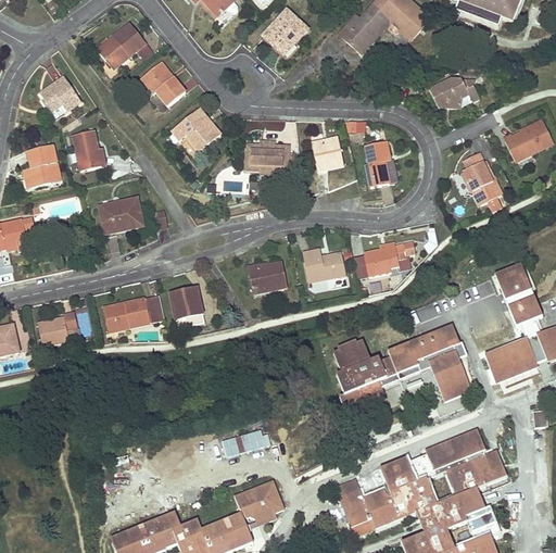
[(61,5),(57,0),(54,0),(51,2),(55,9),(61,5)]
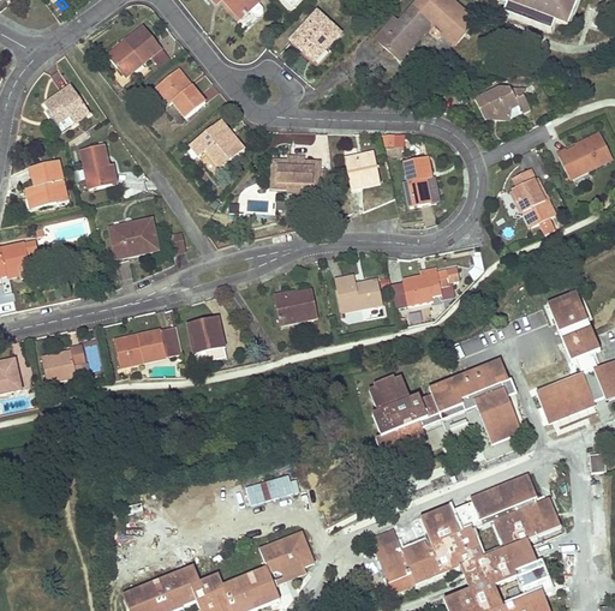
[(240,17),(245,12),(251,7),(246,3),(249,0),(214,0),(216,3),(219,0),(225,0),(240,17)]
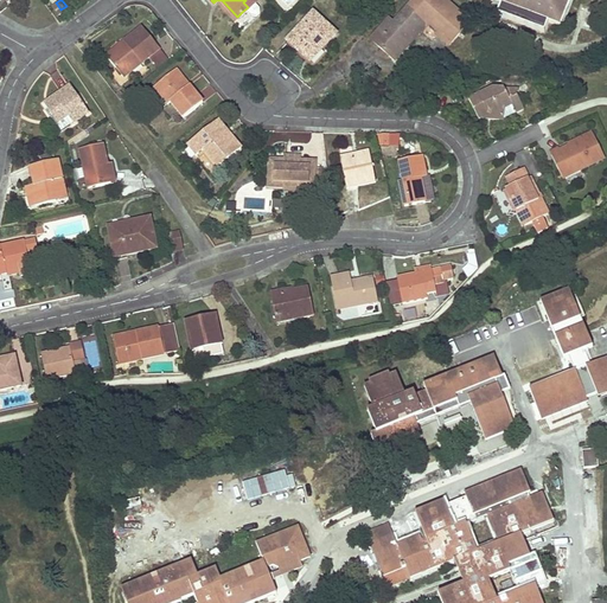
[(395,58),(426,23),(449,43),(470,20),(446,0),(411,0),(394,21),(389,17),(370,37),(395,58)]
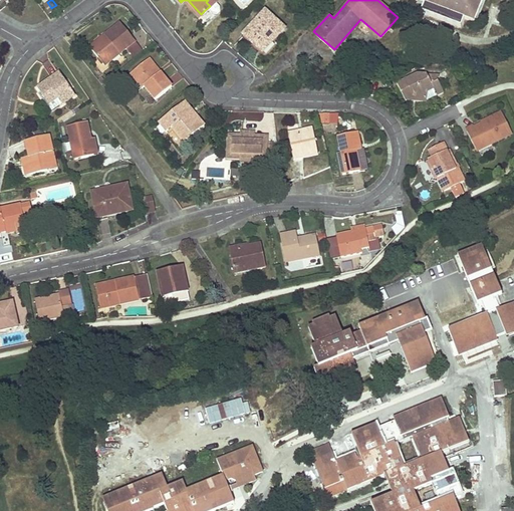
[(422,0),(424,1),(421,10),(461,26),(465,17),(474,21),(482,0),(422,0)]
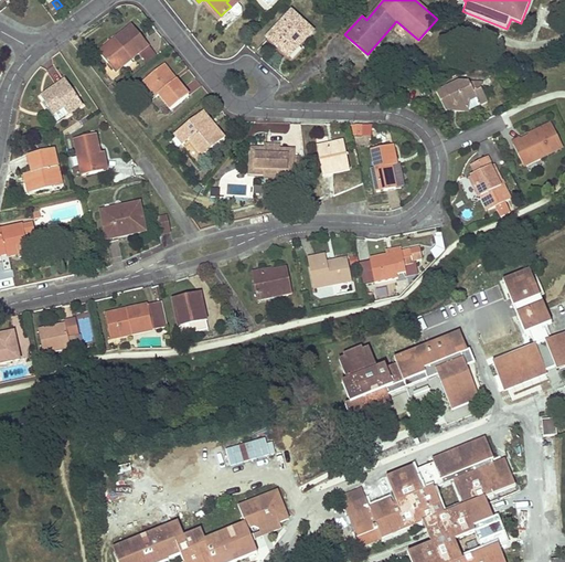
[(237,1),(231,7),(234,10),(238,10),(241,9),(241,4),(237,1)]
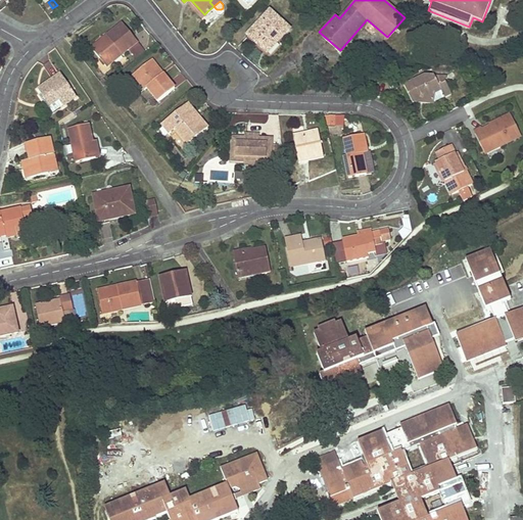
[(500,1),(498,8),(507,10),(508,2),(500,1)]
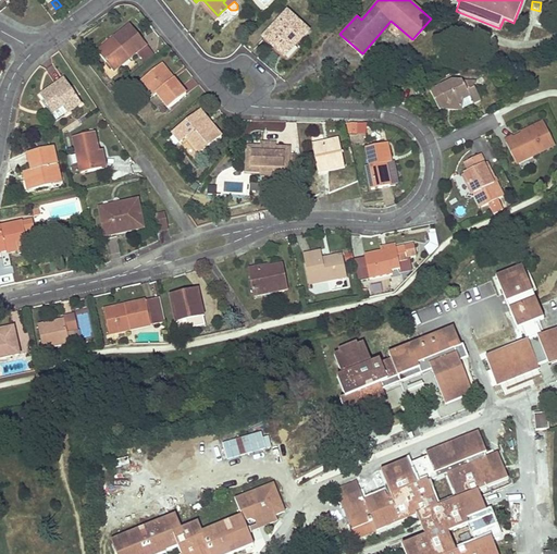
[(284,48),(292,40),(295,42),(308,28),(287,9),(263,35),(282,51),(284,48)]
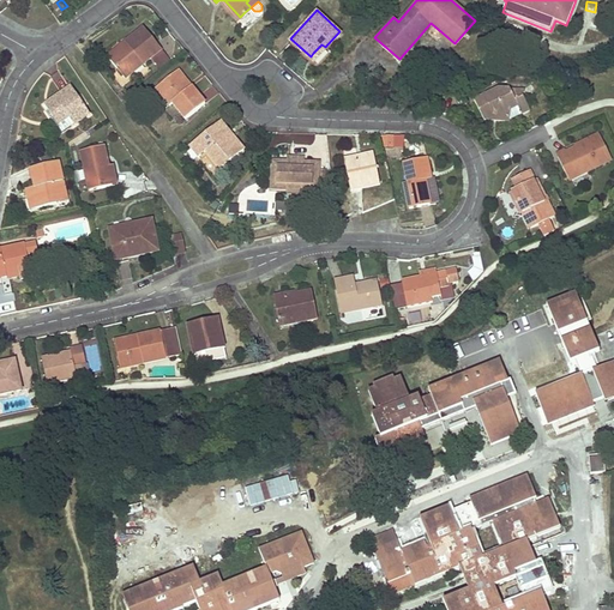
[(126,48),(124,46),(109,58),(124,76),(150,55),(161,47),(143,25),(125,40),(130,44),(126,48)]
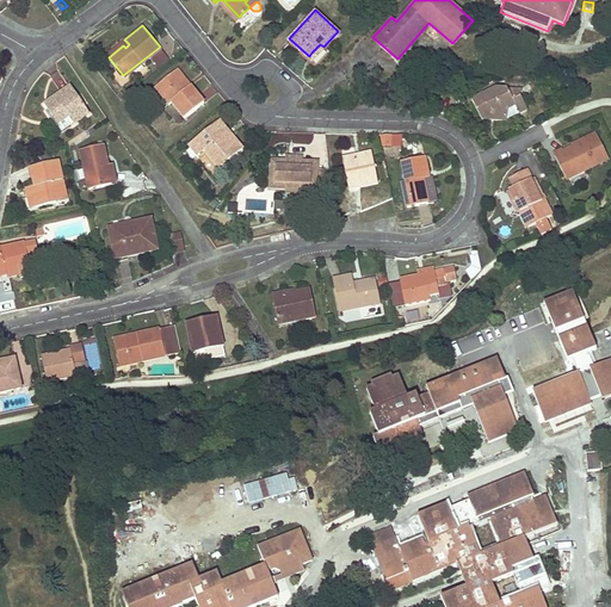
[(125,48),(129,44),(124,39),(106,54),(109,57),(123,45),(125,48)]
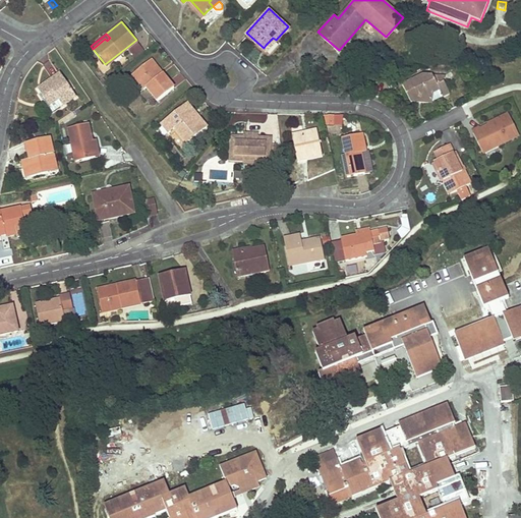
[(276,40),(273,38),(266,45),(264,48),(266,50),(276,40)]
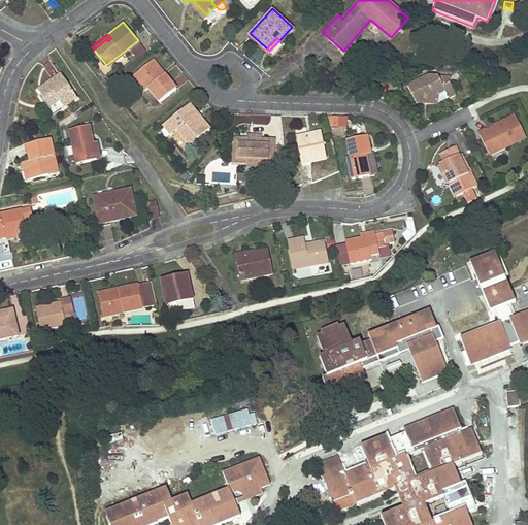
[(138,40),(129,47),(137,58),(146,51),(138,40)]
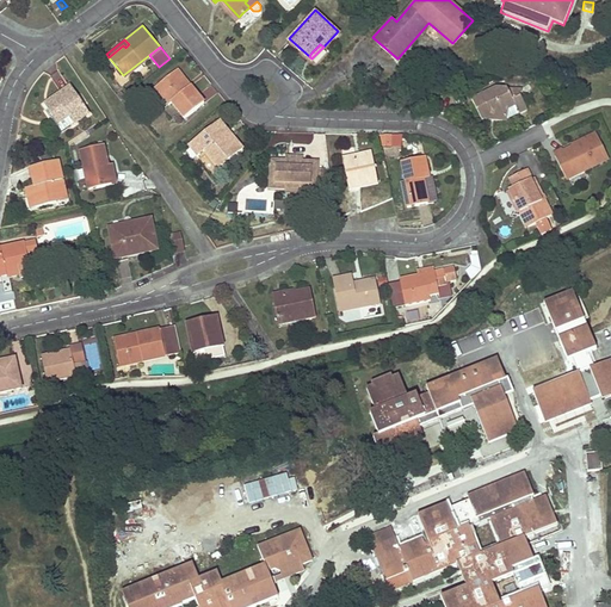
[(185,84),(187,86),(191,84),(177,67),(173,70),(185,84)]
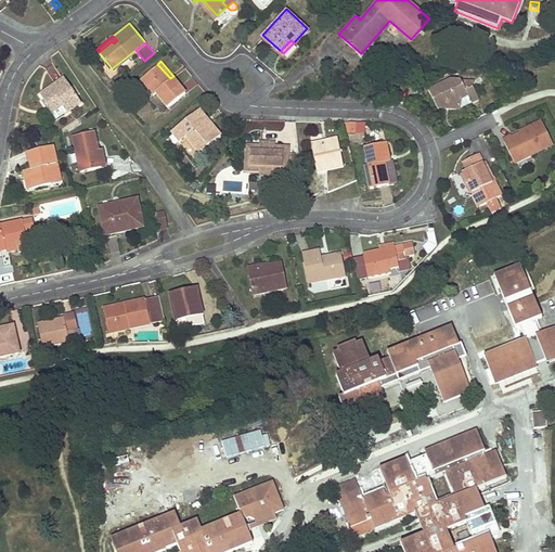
[(167,105),(185,91),(173,76),(170,78),(168,76),(157,64),(141,78),(152,92),(155,90),(167,105)]
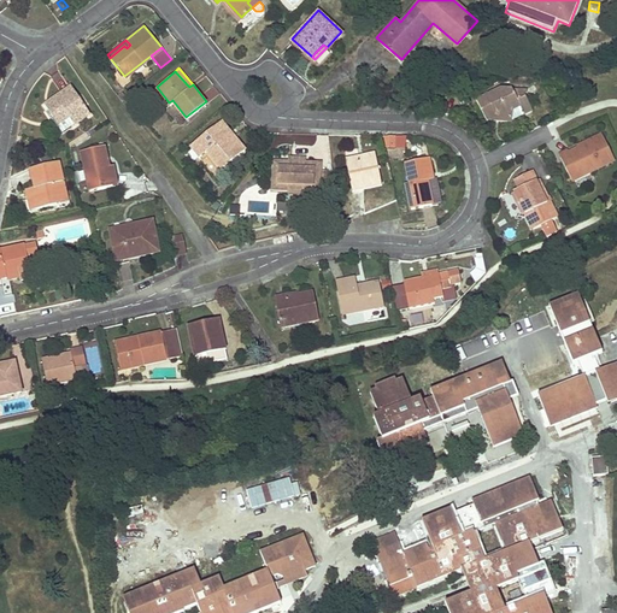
[(68,113),(69,116),(74,123),(90,112),(71,84),(45,102),(57,121),(68,113)]
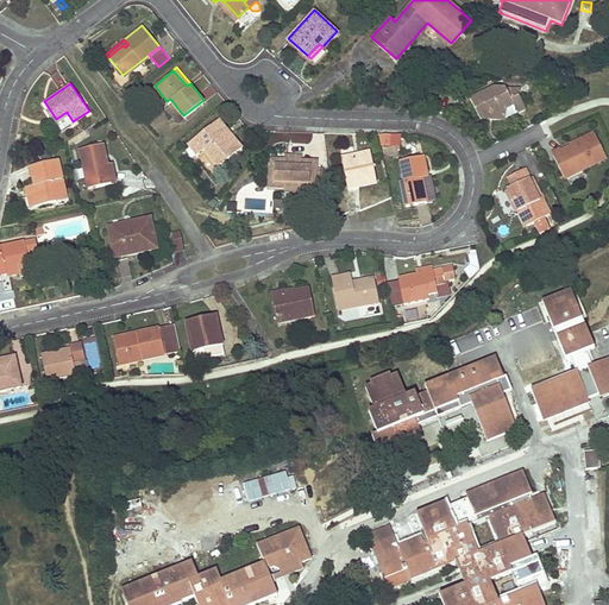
[(504,107),(513,104),(518,112),(526,107),(519,93),(512,95),(507,86),(495,84),(470,96),(481,117),(488,113),(493,113),(495,118),(504,118),(504,107)]
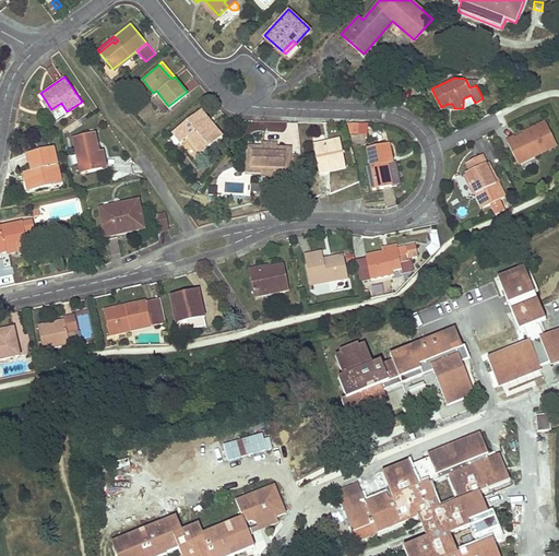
[(470,87),(476,85),(477,79),(465,79),(470,87)]
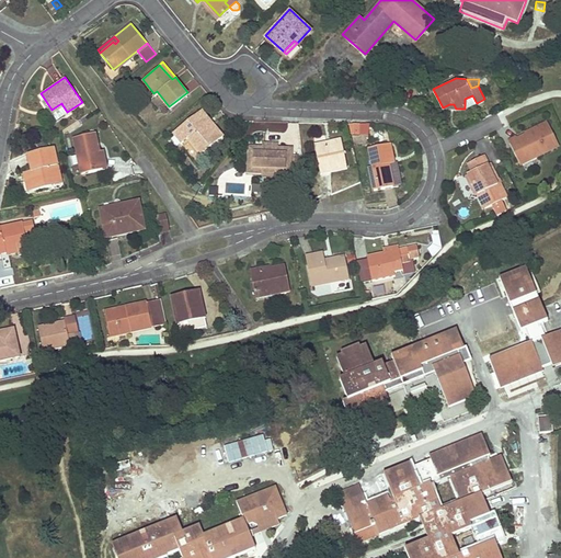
[(61,103),(52,110),(53,112),(63,105),(61,103)]
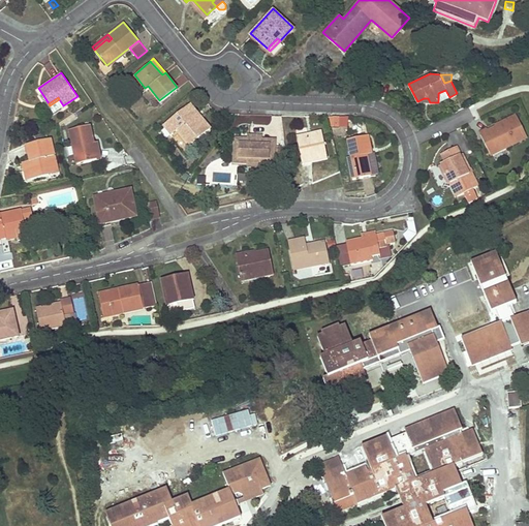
[(189,103),(186,105),(193,115),(196,113),(189,103)]
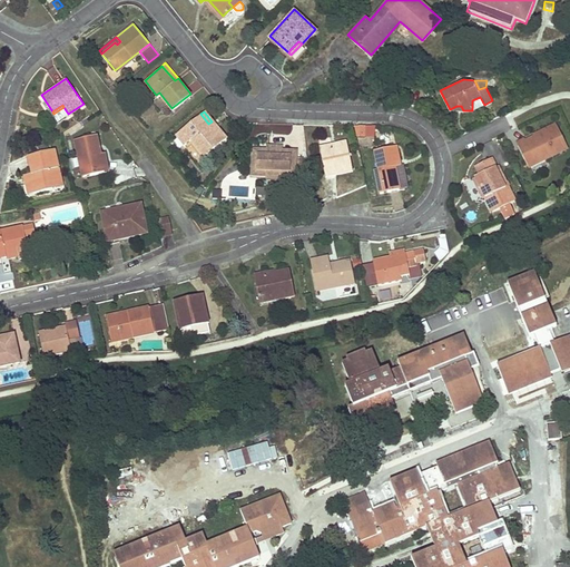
[(205,156),(226,138),(212,121),(208,124),(200,114),(176,134),(185,144),(192,139),(205,156)]
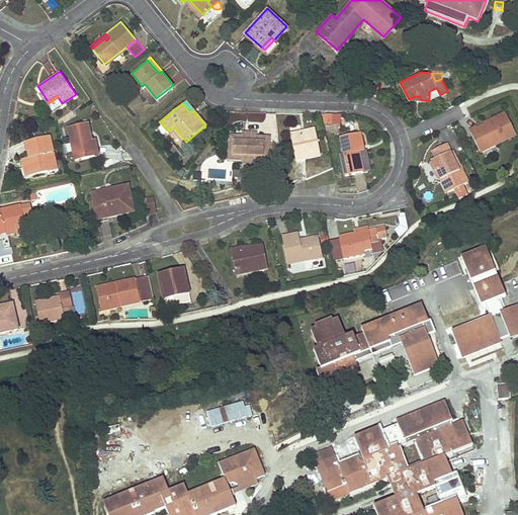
[(72,109),(62,116),(63,118),(74,111),(72,109)]
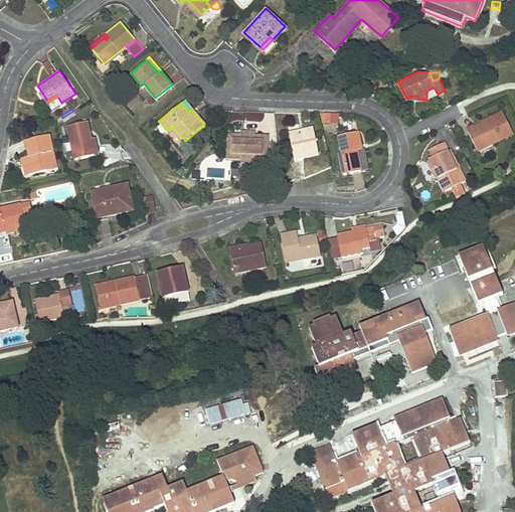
[(331,112),(321,112),(322,121),(331,121),(331,112)]
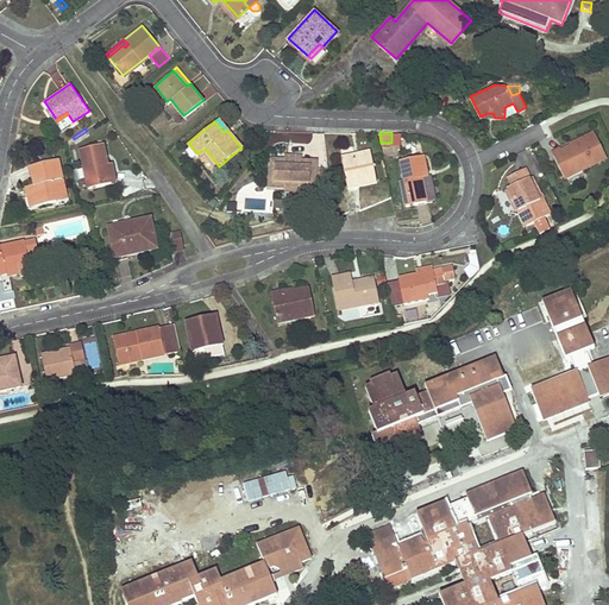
[(391,132),(391,143),(401,143),(401,132),(396,132),(391,132)]
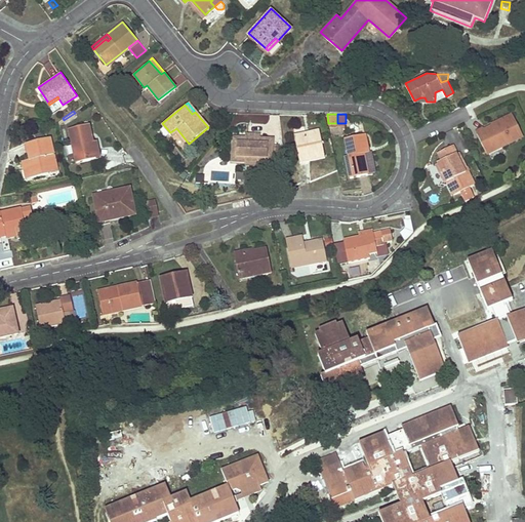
[(523,134),(518,124),(513,114),(477,131),(486,152),(523,134)]
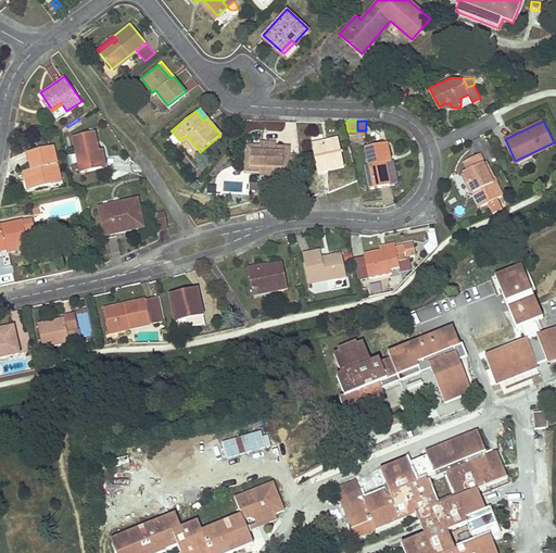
[(101,166),(98,149),(93,129),(73,134),(80,171),(101,166)]
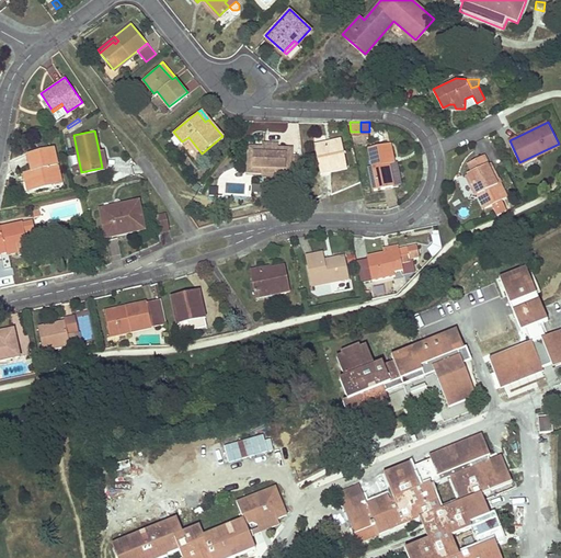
[(328,170),(346,167),(341,138),(315,144),(320,172),(328,170)]
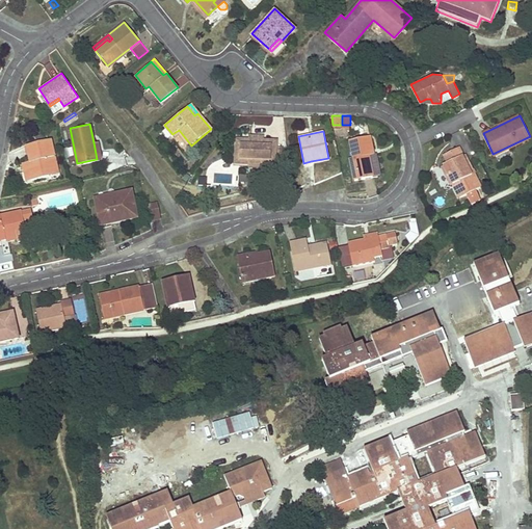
[(376,152),(373,152),(370,134),(349,138),(353,156),(350,156),(354,179),(378,174),(378,173),(380,173),(376,152)]
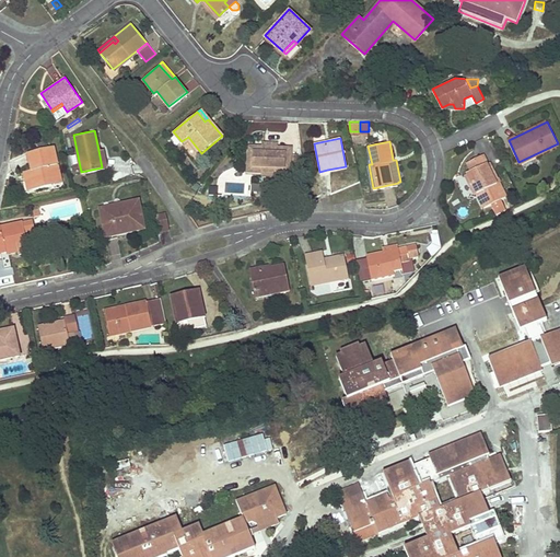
[(263,146),(249,146),(247,171),(261,172),(261,176),(275,176),(275,172),(283,173),(284,166),(290,166),(291,152),(284,152),(286,147),(276,147),(270,146),(270,142),(264,142),(263,146)]
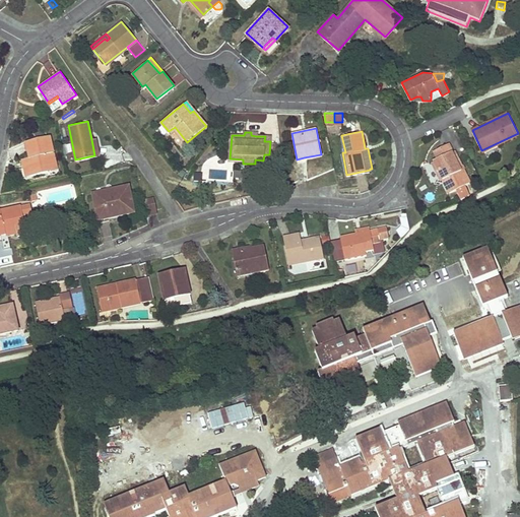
[(29,175),(48,171),(47,169),(56,167),(49,135),(25,140),(29,156),(25,156),(29,175)]
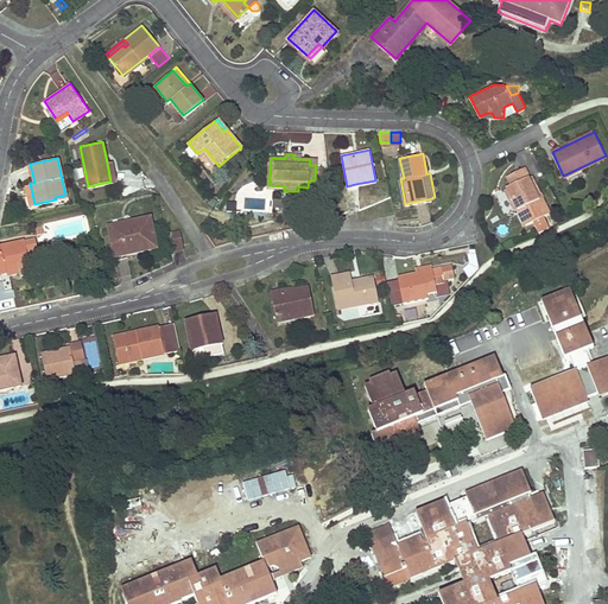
[(512,184),(507,186),(518,208),(525,224),(533,220),(544,215),(549,211),(531,175),(527,176),(524,166),(507,175),(512,184)]
